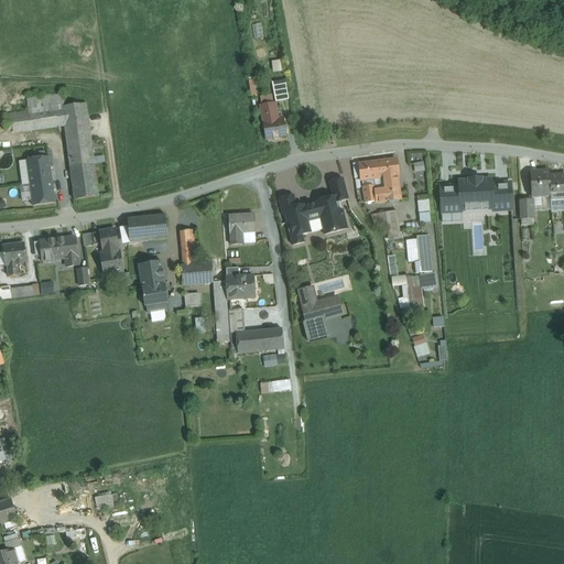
[(64,95),(26,100),(28,112),(62,108),(65,107),(64,95)]
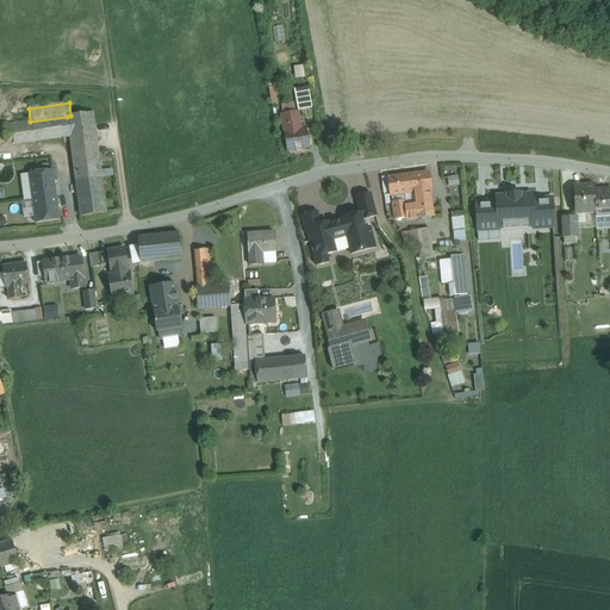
[(298,111),(281,114),(285,134),(302,130),(298,111)]
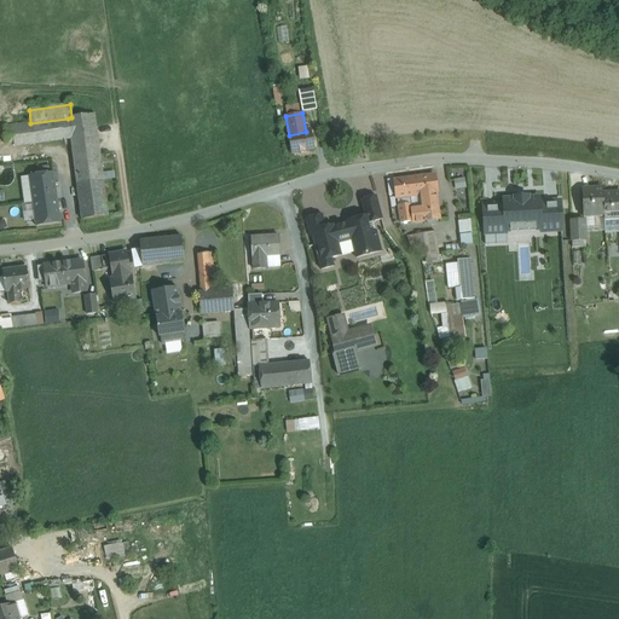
[(71,117),(68,119),(70,134),(81,220),(108,217),(94,115),(71,117)]
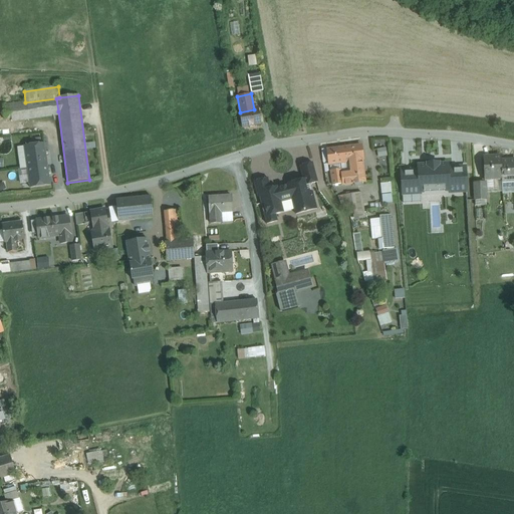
[(25,102),(3,105),(5,119),(58,111),(56,98),(25,102)]
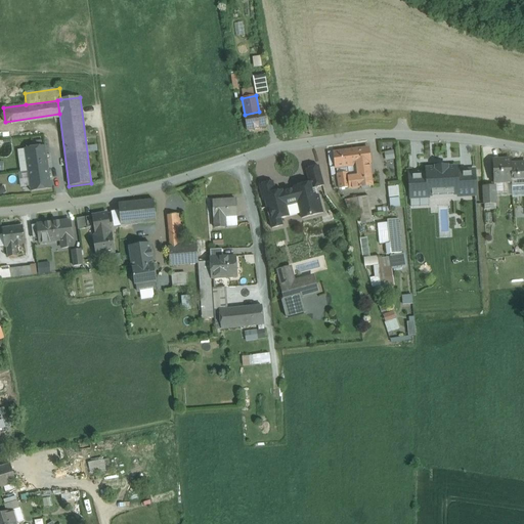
[(245,115),(244,115),(247,130),(266,126),(263,111),(259,112),(245,115)]
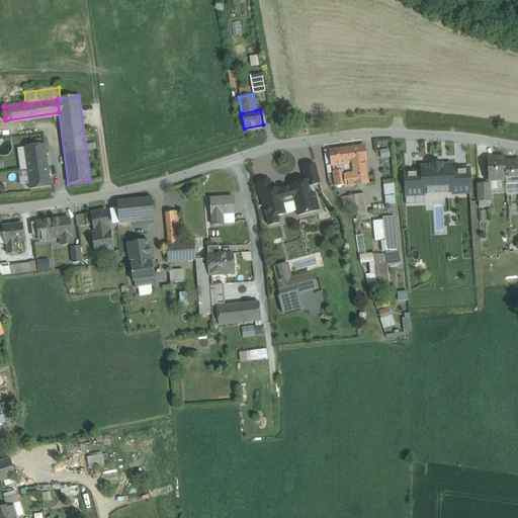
[(55,139),(44,140),(45,145),(46,152),(56,150),(55,139)]
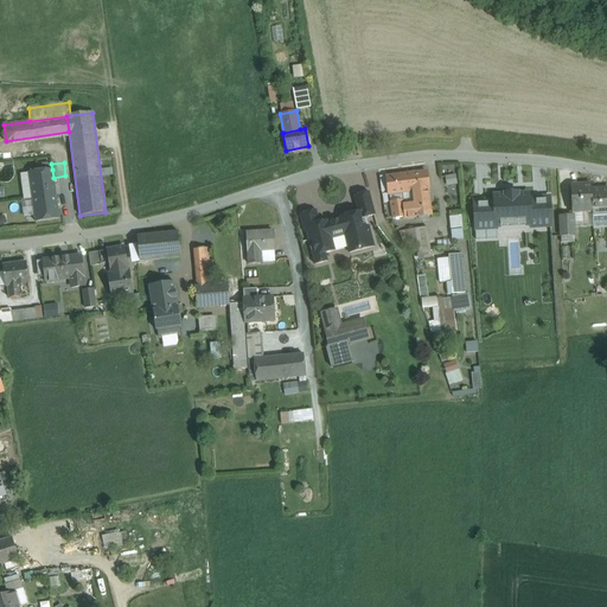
[(10,167),(0,167),(0,191),(11,191),(10,167)]
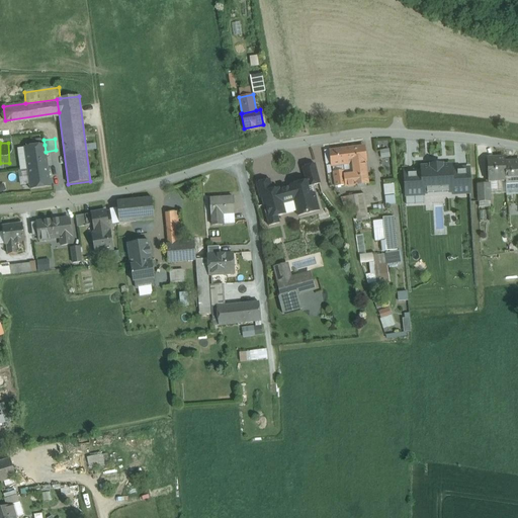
[(45,145),(24,147),(27,169),(48,166),(46,152),(45,145)]
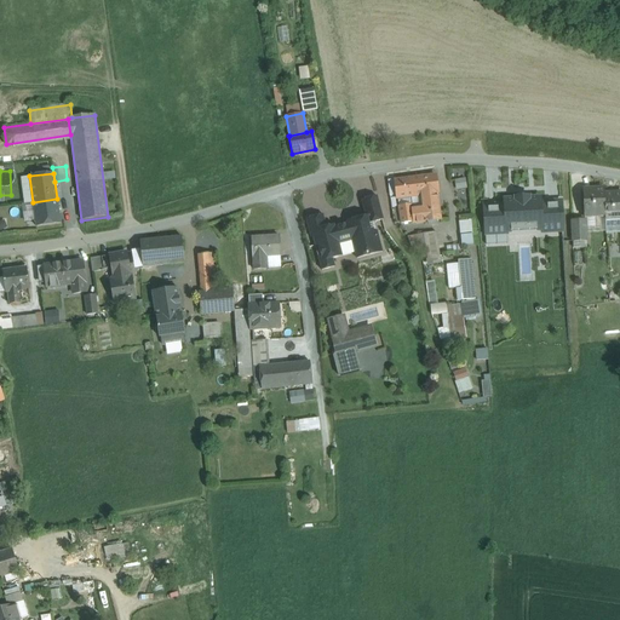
[(435,176),(422,177),(424,195),(409,196),(411,205),(400,206),(401,223),(414,222),(414,223),(440,219),(436,193),(437,193),(435,176)]
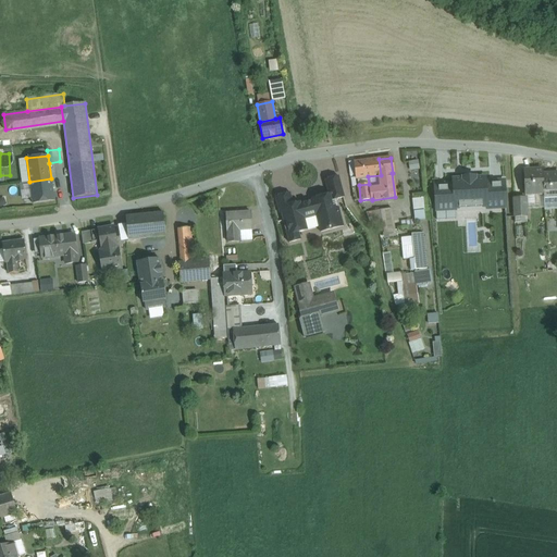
[(368,176),(381,175),(379,159),(356,162),(358,177),(368,176)]
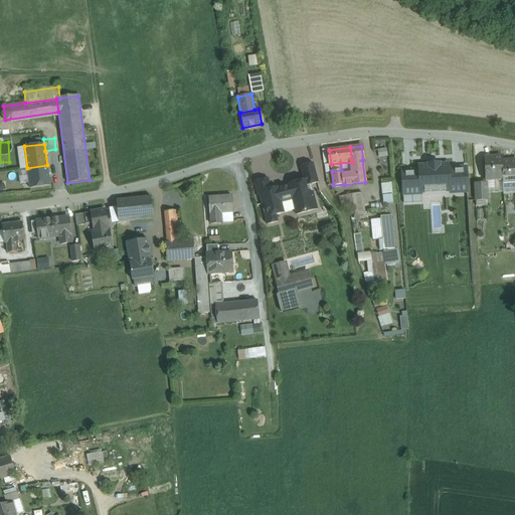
[(378,157),(387,155),(386,147),(377,149),(378,157)]
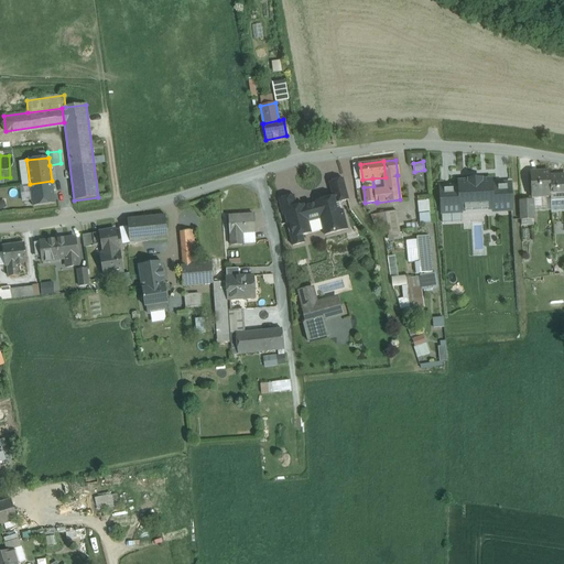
[(454,161),(431,162),(433,187),(445,186),(445,187),(456,187),(454,161)]
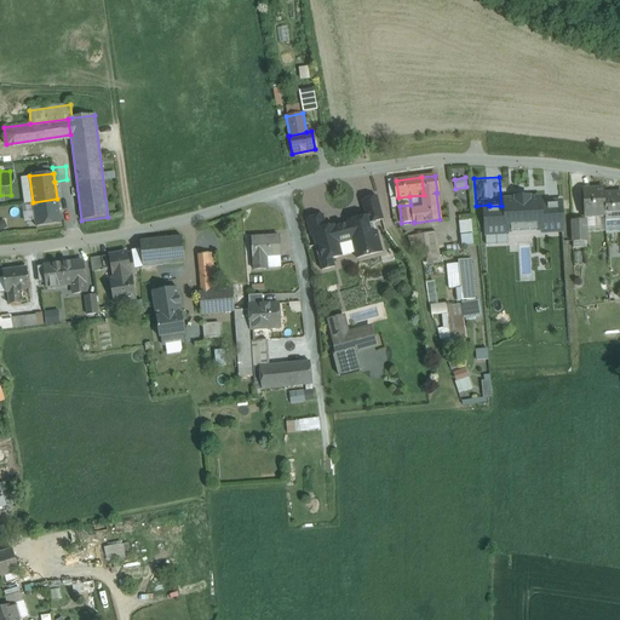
[(563,182),(521,183),(523,222),(551,220),(564,219),(563,182)]
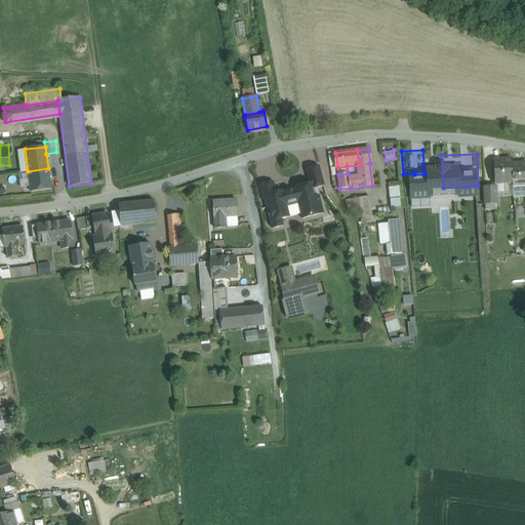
[(511,160),(493,161),(494,182),(512,180),(512,164),(511,160)]
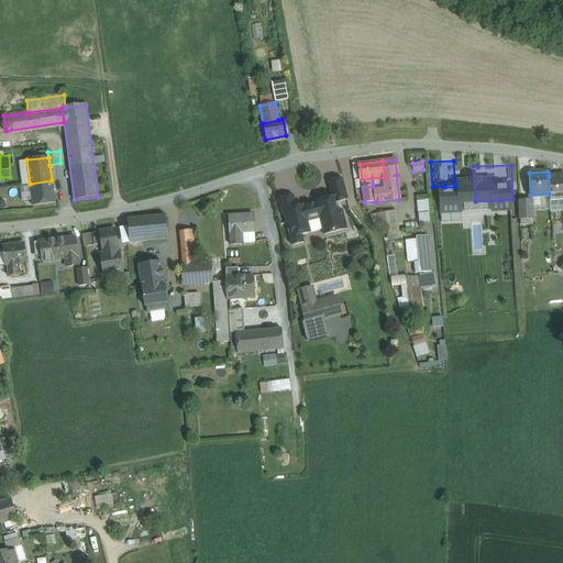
[(562,175),(549,176),(549,194),(550,199),(562,198),(562,175)]
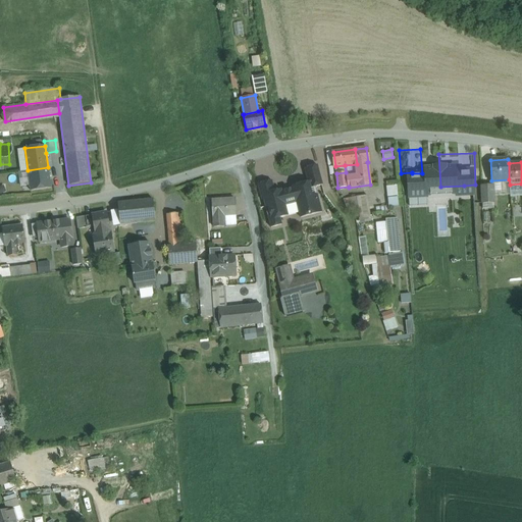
[(308,181),(310,188),(322,185),(317,165),(305,168),(308,181)]
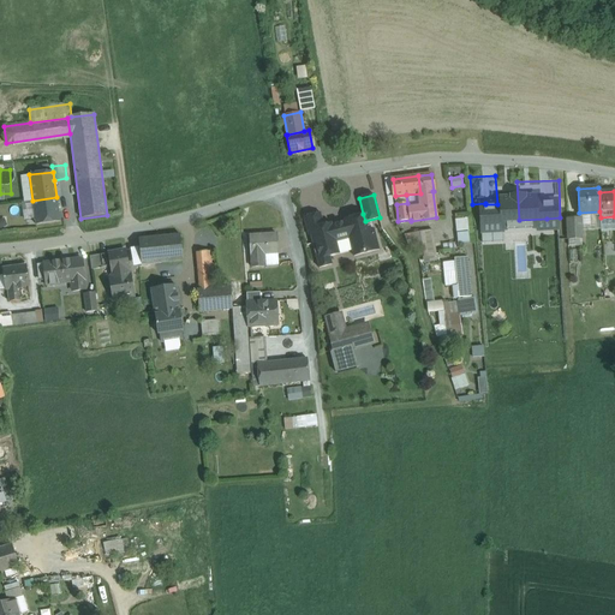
[(57,197),(33,201),(36,225),(60,221),(57,197)]
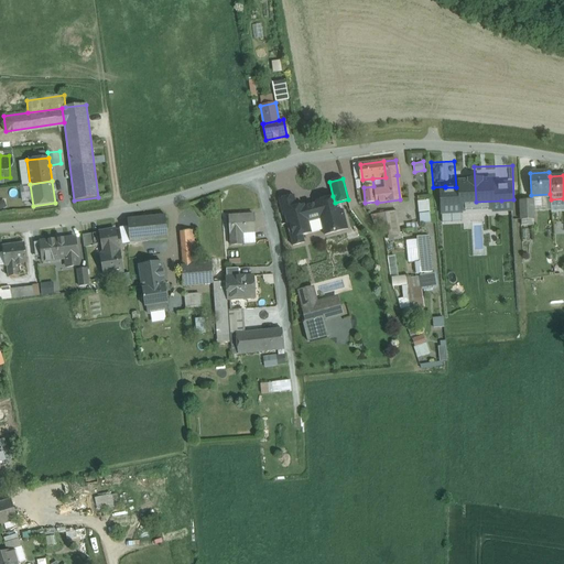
[(445,186),(433,187),(435,207),(457,205),(456,187),(445,187),(445,186)]
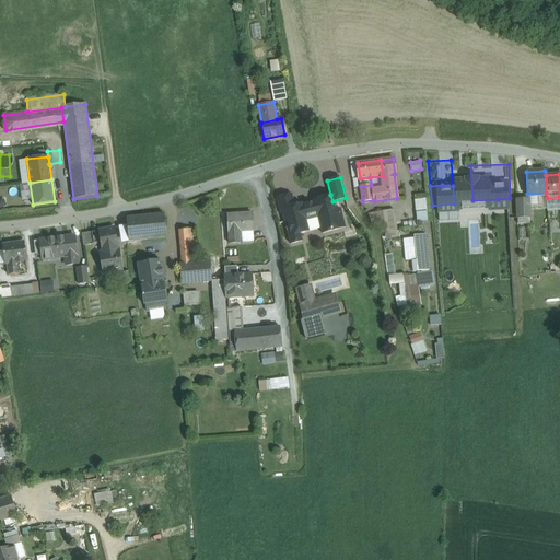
[(296,211),(294,205),(292,194),(277,198),(281,214),(284,213),(296,211)]
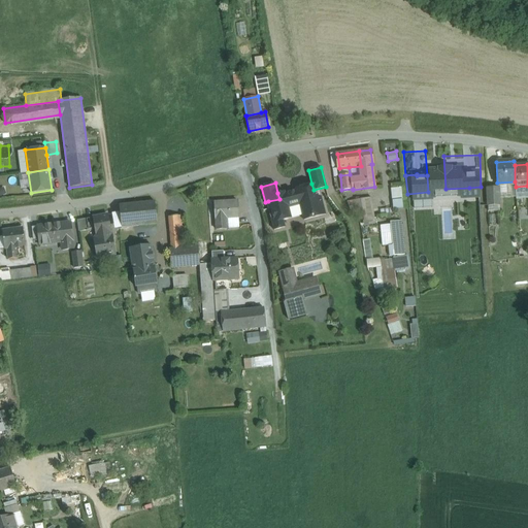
[(268,207),(274,230),(285,227),(284,221),(292,219),(289,207),(300,204),(304,221),(326,215),(321,197),(316,198),(314,190),(311,184),(303,186),(304,187),(296,189),(296,190),(285,193),(285,192),(277,193),(279,199),(268,201),(270,206),(268,207)]
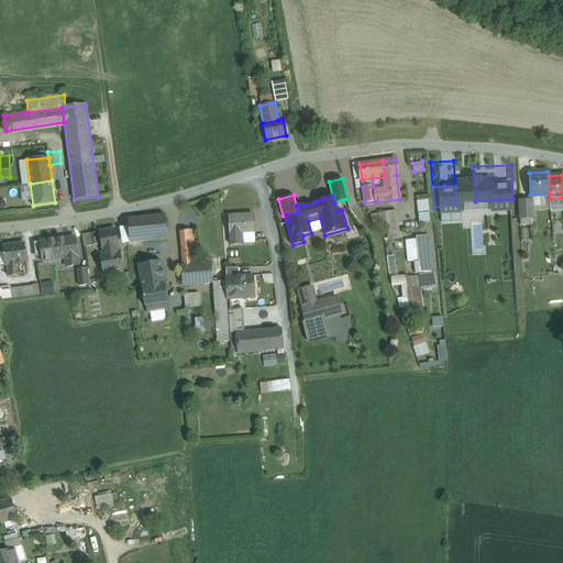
[(428,199),(417,200),(418,220),(429,220),(428,199)]
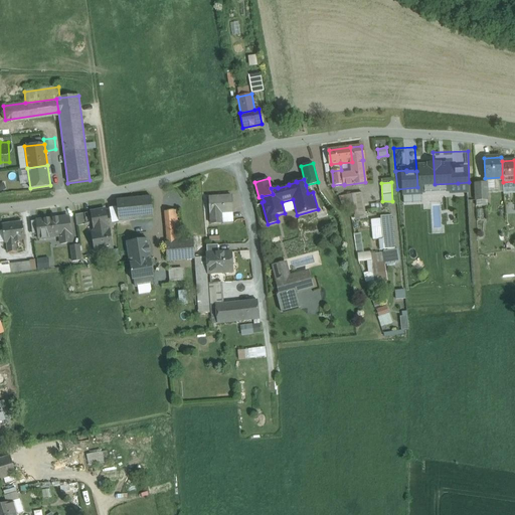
[(469,182),(458,183),(459,196),(460,196),(460,207),(469,207),(469,182)]
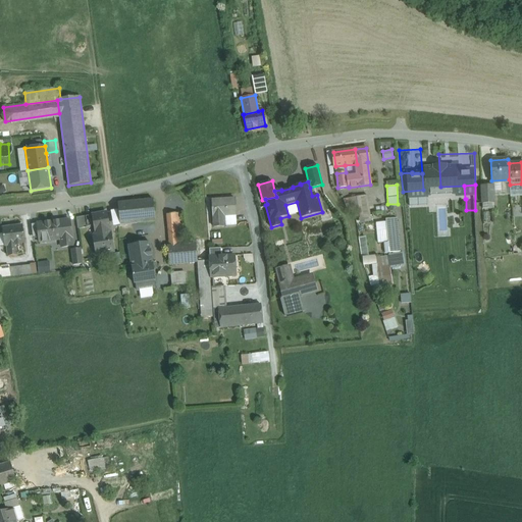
[(492,185),(481,186),(482,203),(493,203),(492,185)]
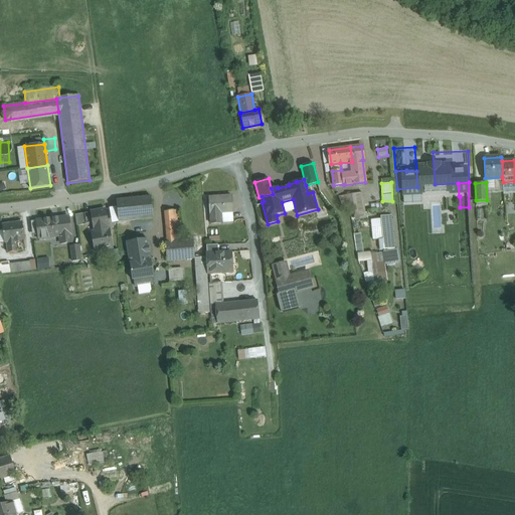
[(349,204),(352,219),(366,216),(362,191),(339,195),(341,205),(349,204)]
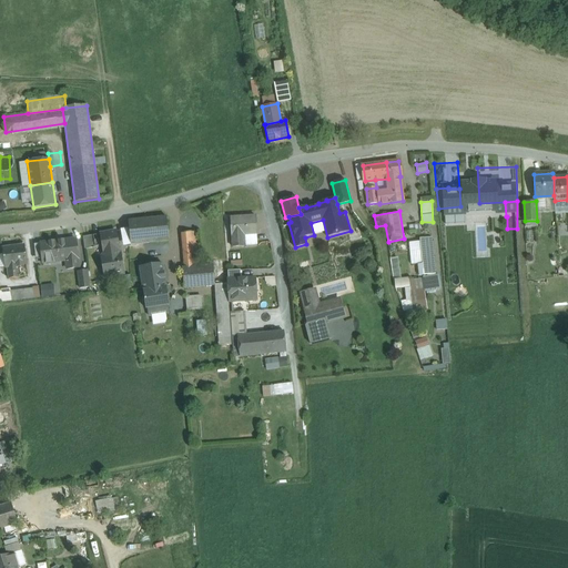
[(166,216),(128,221),(130,245),(169,241),(166,216)]
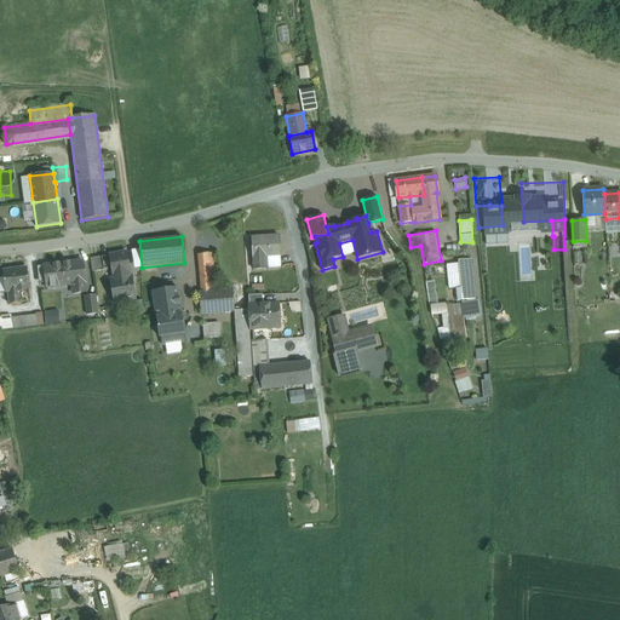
[(279,236),(252,237),(254,269),(267,269),(267,257),(281,256),(279,236)]
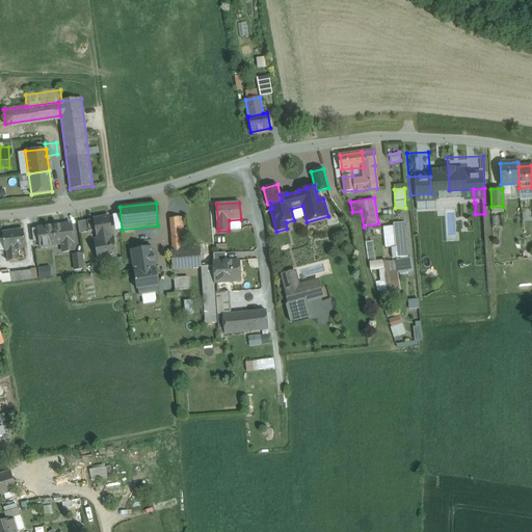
[(474,203),(460,203),(460,206),(446,205),(445,219),(483,220),(484,214),(475,214),(475,203),(474,203)]
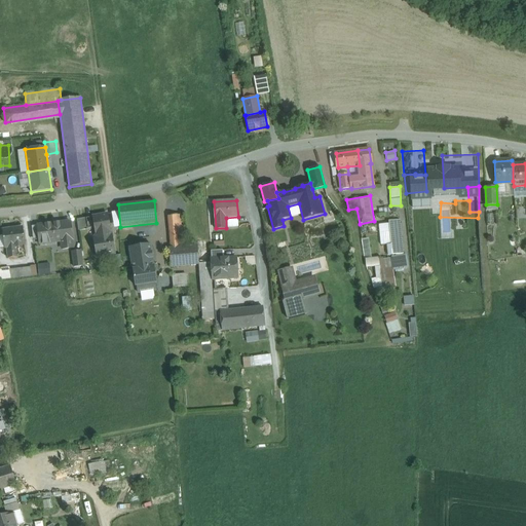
[(108,216),(103,216),(103,215),(91,217),(94,228),(96,237),(94,237),(97,256),(114,253),(110,232),(111,232),(108,216)]
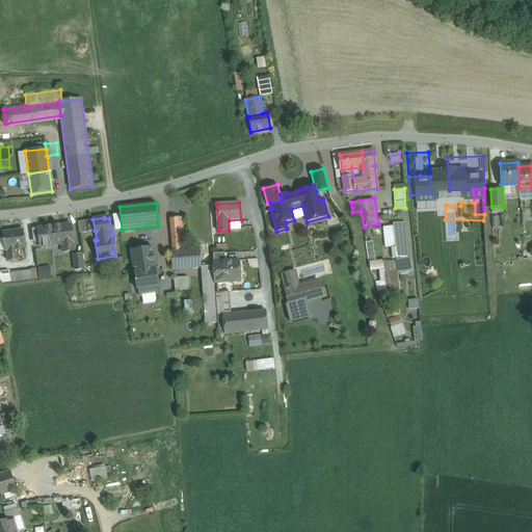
[(184,217),(170,218),(174,249),(187,248),(184,217)]
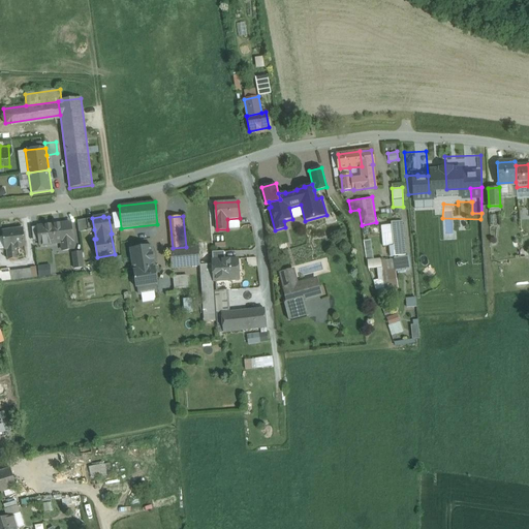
[(92,218),(78,220),(79,231),(94,229),(92,218)]
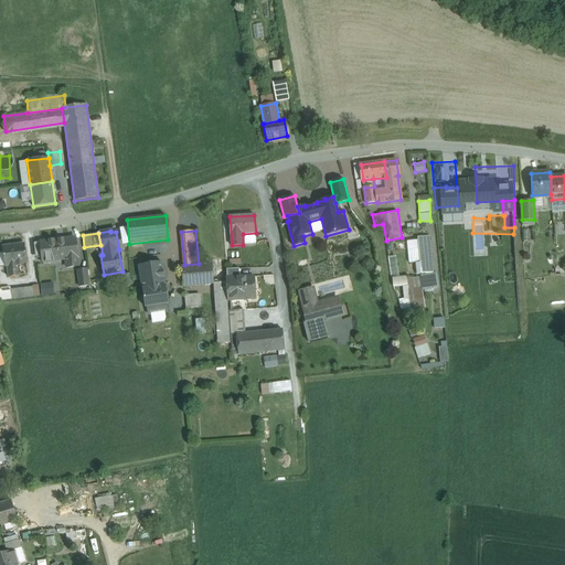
[(429,236),(417,237),(419,263),(415,263),(417,274),(433,273),(429,236)]
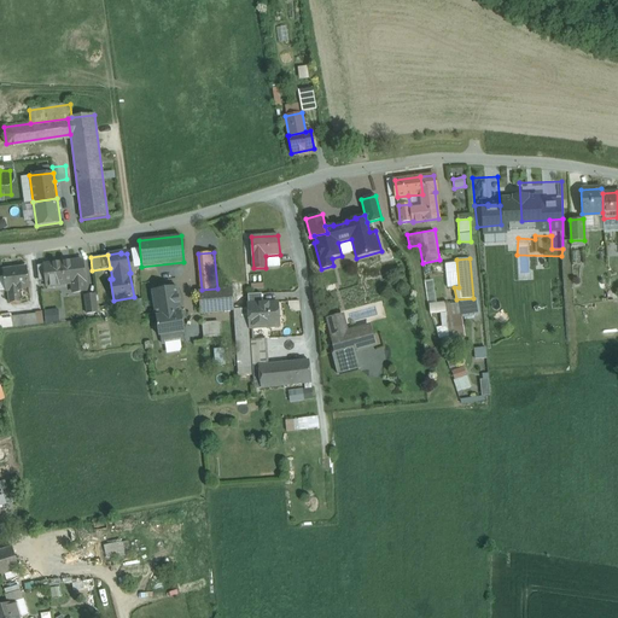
[(82,260),(44,264),(46,286),(73,284),(74,292),(86,291),(82,260)]
